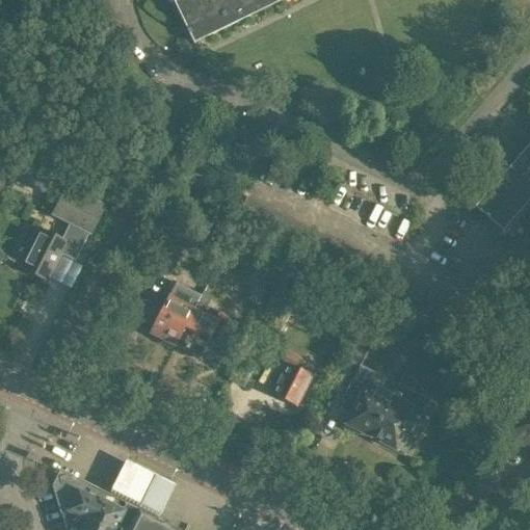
[(177,0),(175,1),(194,43),(283,0),(177,0)]
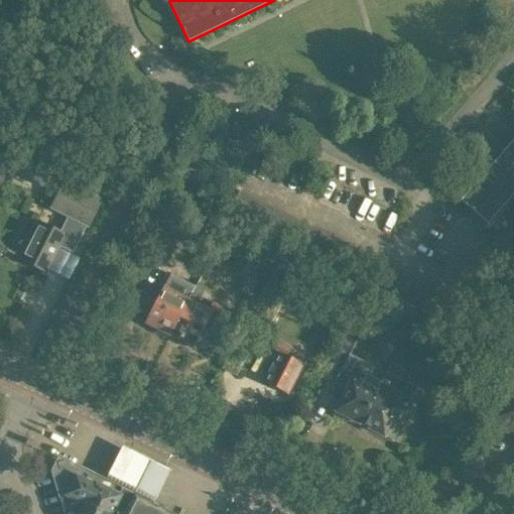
[(513,139),(462,200),(489,223),(504,236),(510,230),(494,217),(513,194),(513,139)]
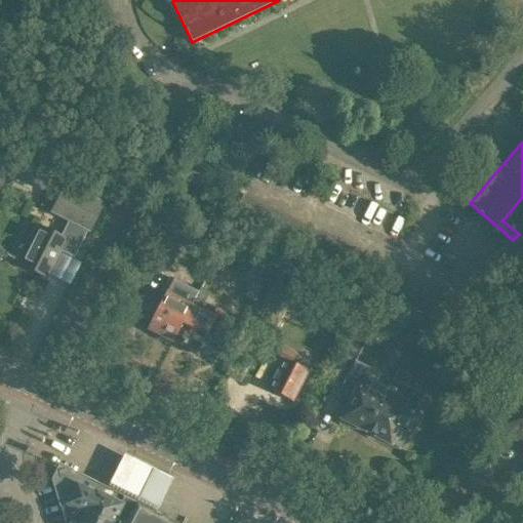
[(39,155),(48,160),(54,150),(44,145),(39,155)]
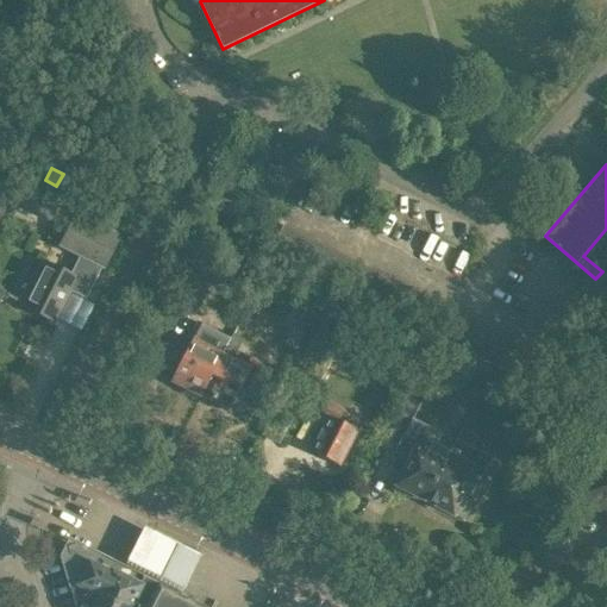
[(16,201),(43,214),(51,195),(25,182),(16,201)]
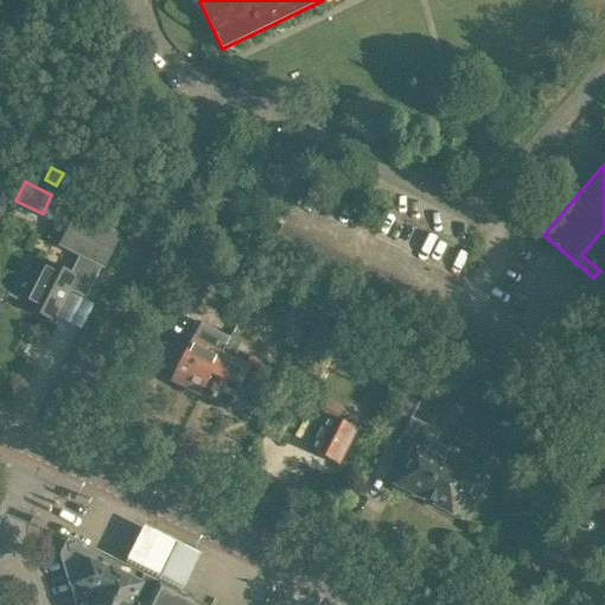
[(0,221),(13,196),(0,189),(0,221)]
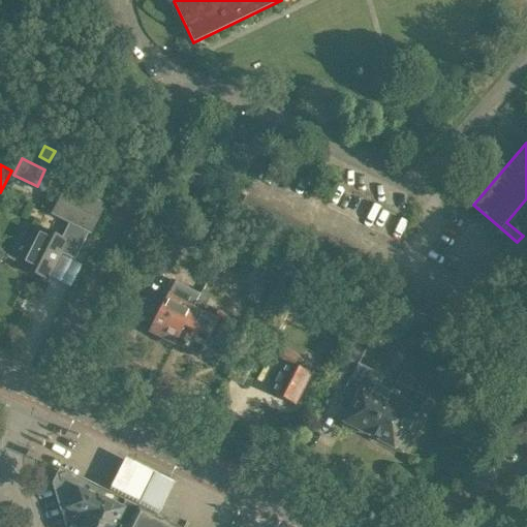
[(56,213),(72,221),(72,220),(82,225),(84,222),(89,224),(84,235),(89,237),(92,231),(93,231),(106,205),(70,186),(56,213)]
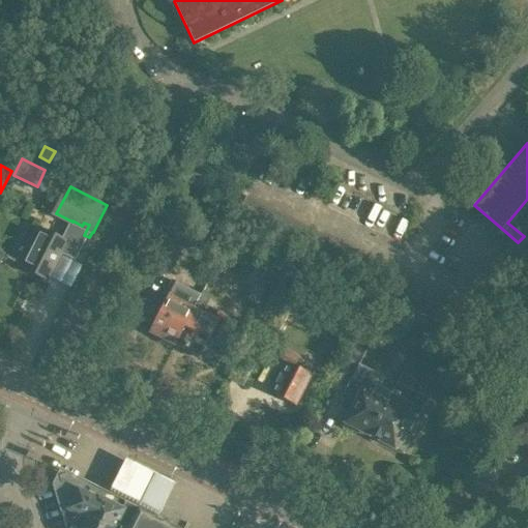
[(235,221),(245,226),(259,200),(247,195),(235,221)]
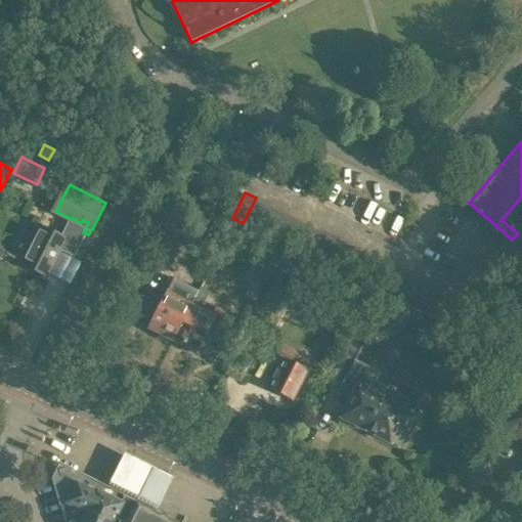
[(243,223),(254,228),(266,204),(256,198),(243,223)]
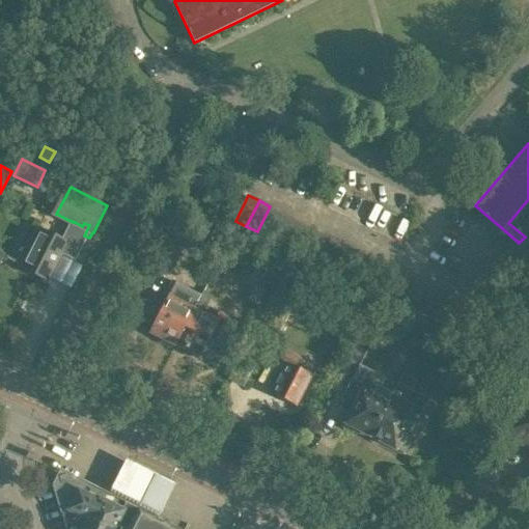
[(257,231),(269,238),(281,212),(270,206),(257,231)]
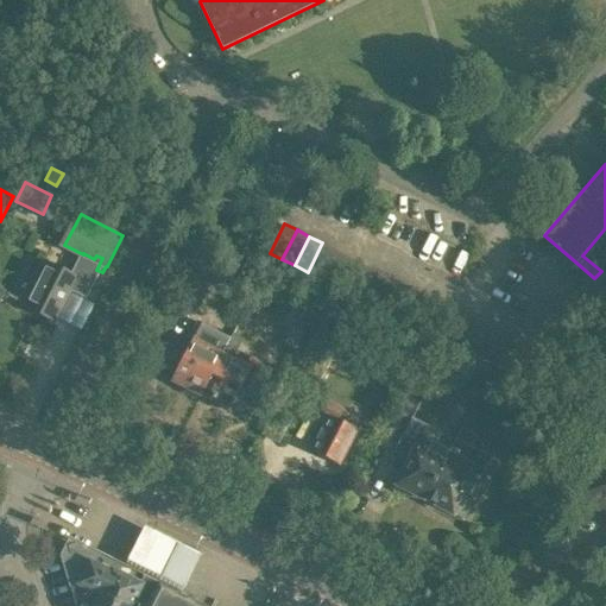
[(308,272),(321,278),(335,250),(322,242),(308,272)]
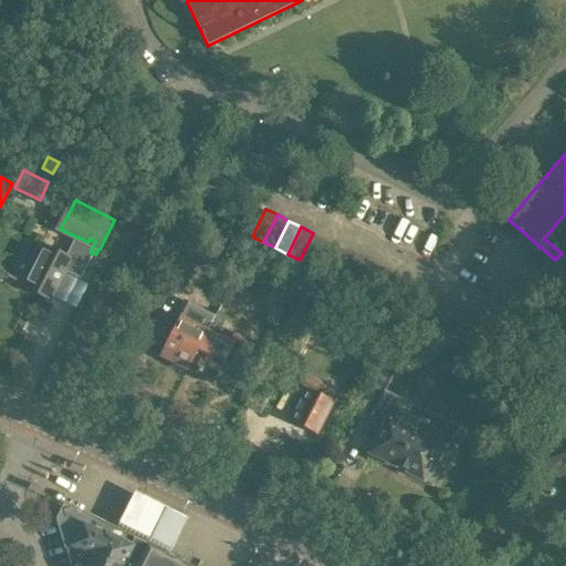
[(300,260),(312,265),(325,239),(313,233),(300,260)]
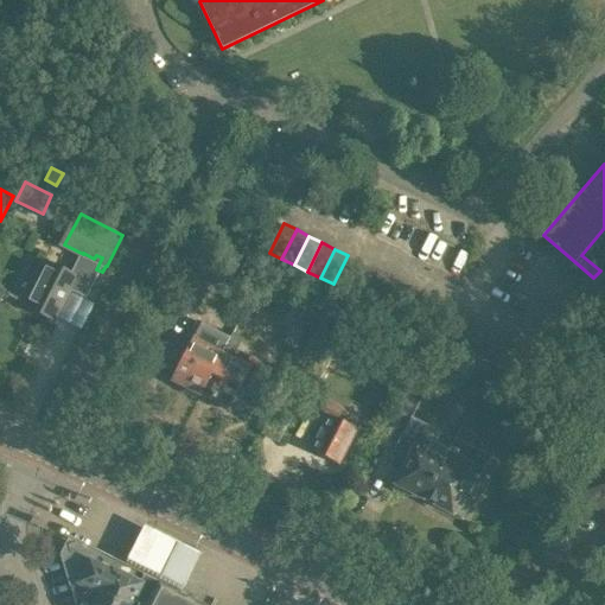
[(83,253),(83,254),(72,273),(44,259),(21,301),(56,319),(72,288),(88,297),(102,272),(96,269),(102,258),(96,255),(94,259),(83,253)]
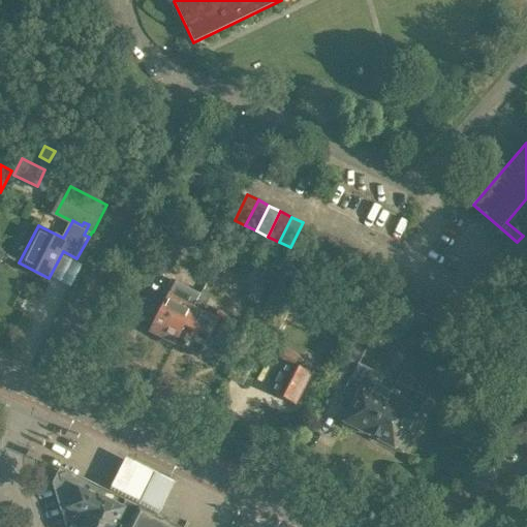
[(162,305),(151,330),(176,342),(193,308),(176,299),(185,280),(176,275),(161,305),(162,305)]
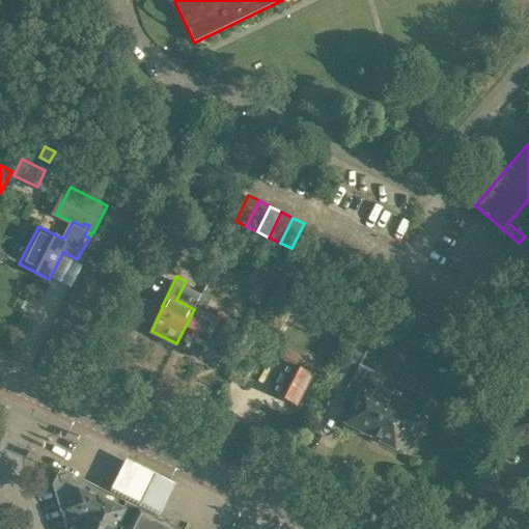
[(310,311),(313,305),(278,286),(259,321),(282,332),(293,312),(296,313),(295,315),(321,329),(329,313),(322,309),(318,315),(310,311)]
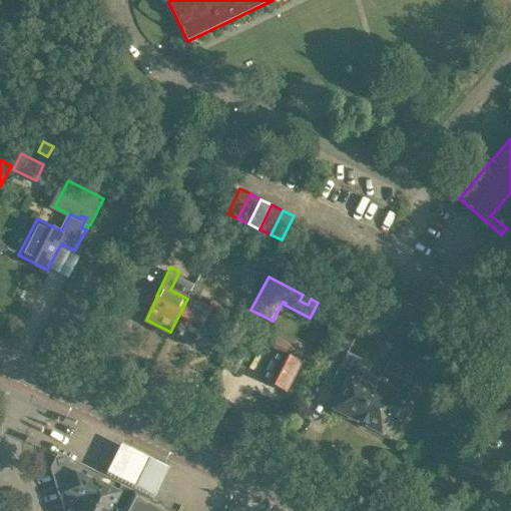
[(187,299),(170,332),(194,344),(203,326),(208,329),(212,322),(216,324),(224,307),(211,301),(207,309),(197,304),(206,285),(197,280),(187,299)]
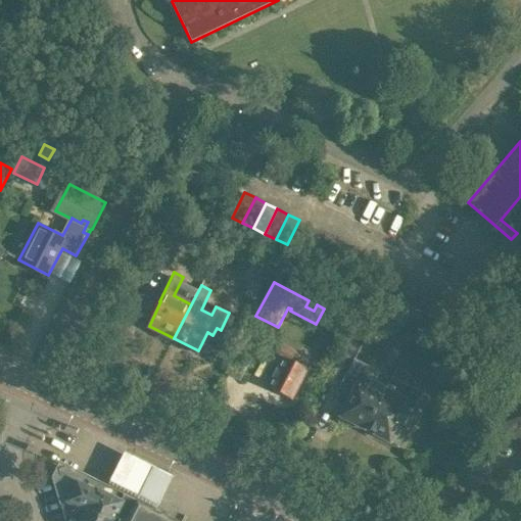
[(356,328),(367,334),(377,313),(366,306),(356,328)]
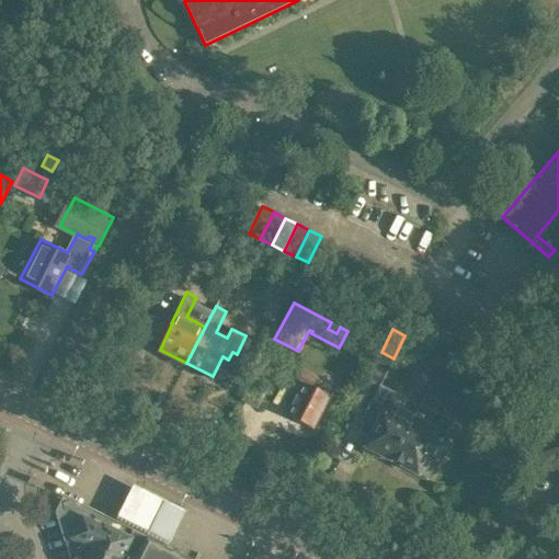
[(395,360),(394,358),(381,352),(380,352),(374,367),(367,379),(380,386),(380,385),(381,385),(390,367),(395,360)]
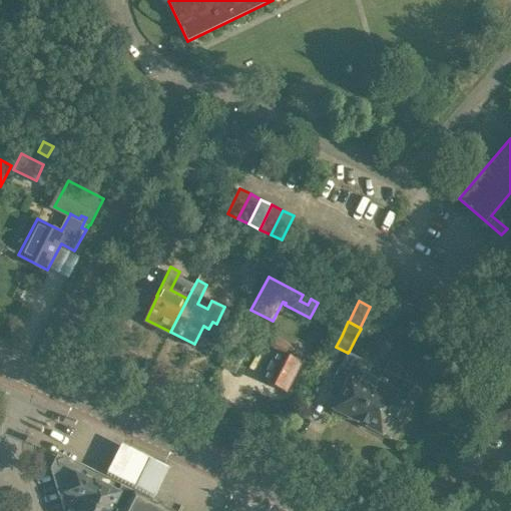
[(286,353),(290,346),(278,340),(274,348),(278,350),(264,380),(287,392),(302,362),(286,353)]
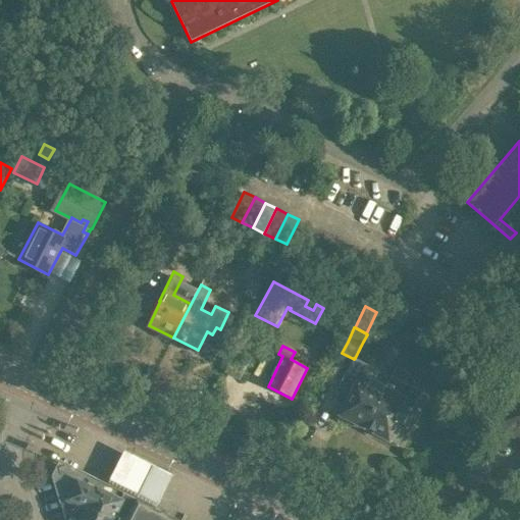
[(354,359),(336,392),(350,399),(342,415),(353,420),(353,424),(359,427),(362,425),(365,427),(386,386),(373,380),(377,370),(355,358),(354,358),(354,359)]
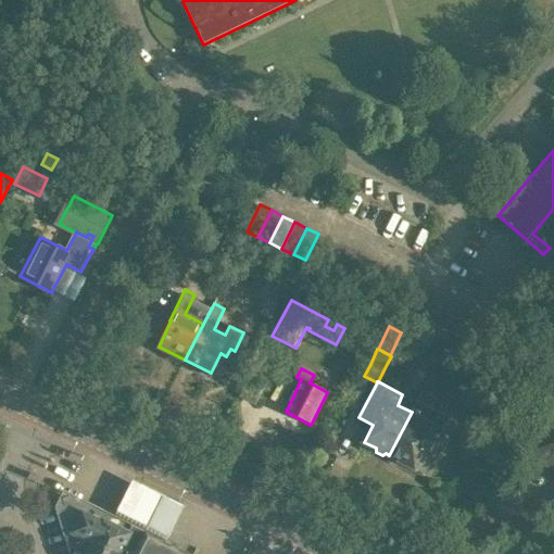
[(412,412),(389,455),(422,471),(430,455),(423,452),(433,431),(440,435),(450,416),(432,407),(438,397),(424,390),(412,412)]
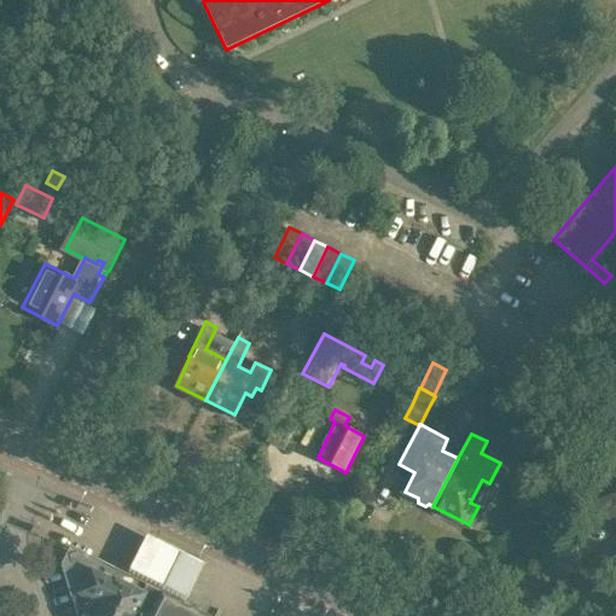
[(615,476),(598,498),(615,511),(615,476)]
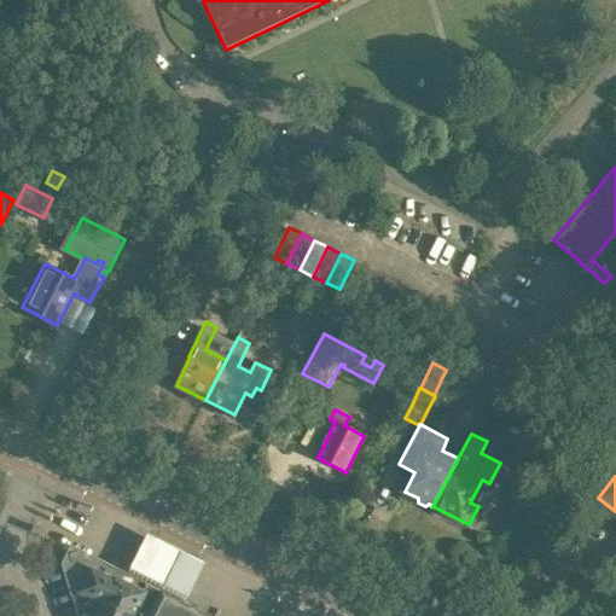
[(205,562),(144,532),(126,568),(187,598),(205,562)]
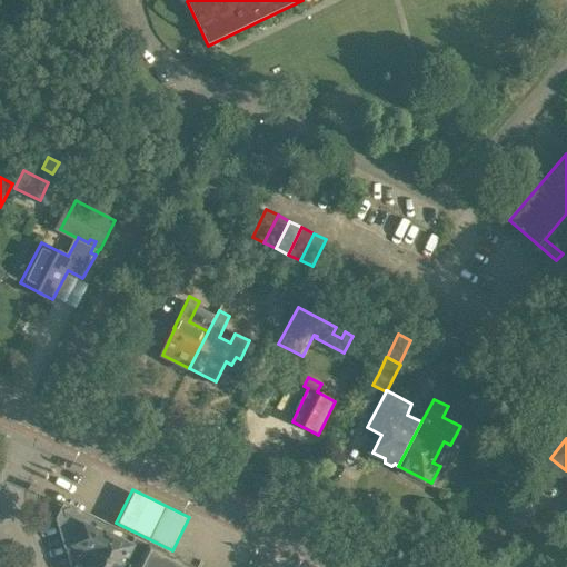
[(66,504),(59,518),(73,566),(195,566),(135,537),(135,538),(66,504)]
